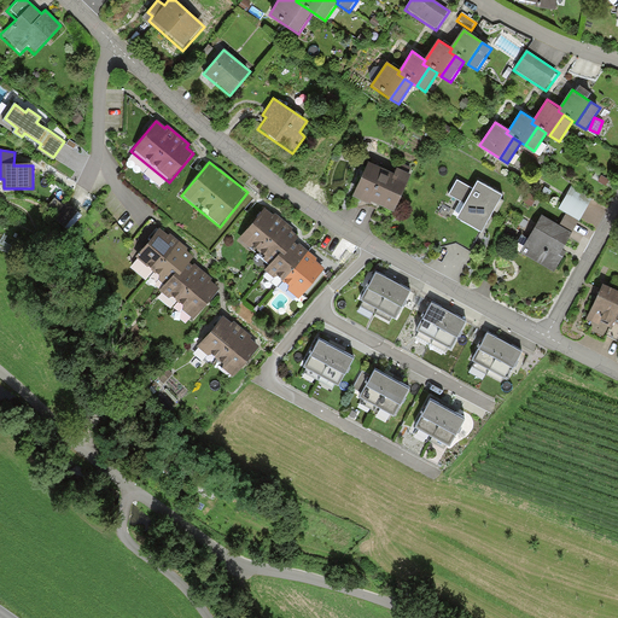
[(353,192),(390,209),(407,172),(397,168),(392,176),(365,164),(353,192)]
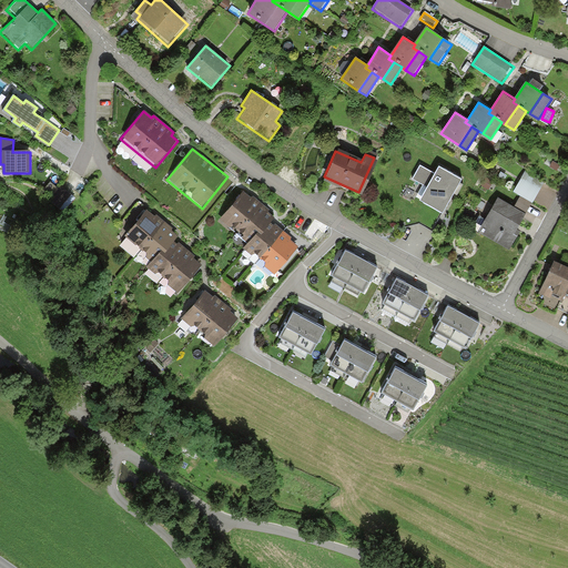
[(438,210),(459,176),(438,164),(433,174),(417,164),(409,178),(424,186),(417,198),(438,210)]
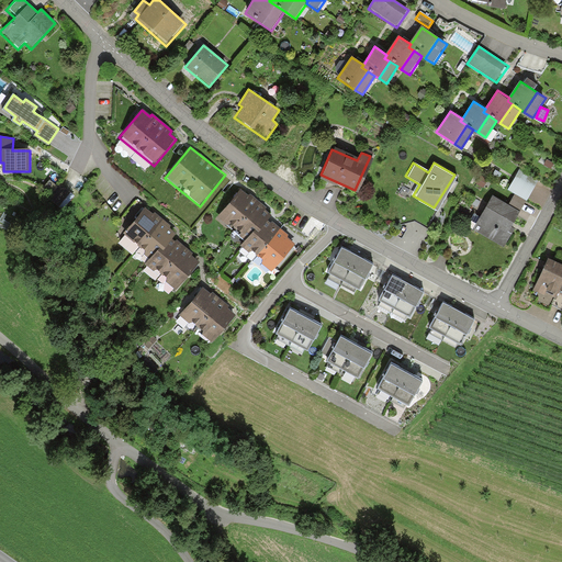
[(516,170),(506,188),(523,198),(532,181),(516,170)]
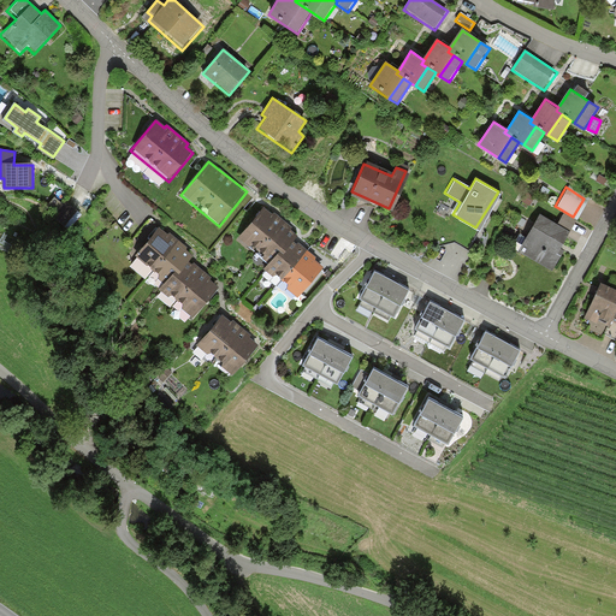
[(297,240),(262,207),(235,237),(266,266),(280,252),(284,255),(295,243),(297,240)]
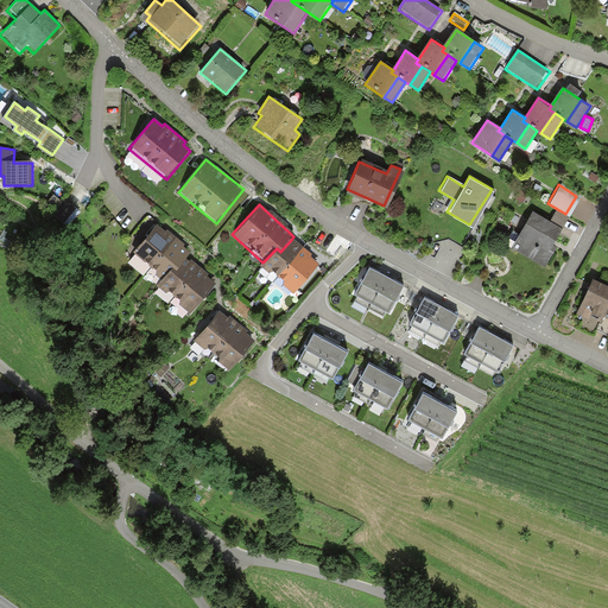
[(512,249),(539,265),(558,229),(532,214),(512,249)]
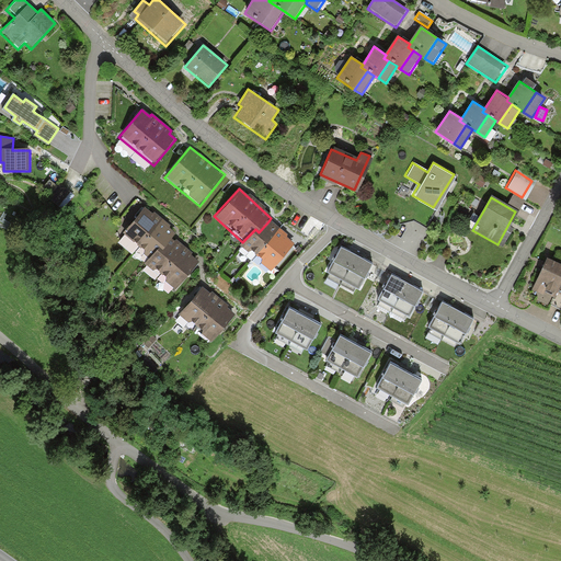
[(175,236),(144,207),(119,233),(149,259),(159,248),(162,251),(173,238),(175,236)]
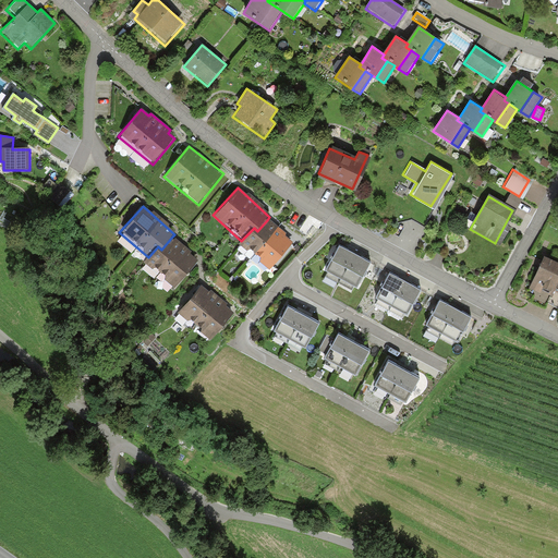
[(254,228),(241,241),(238,245),(268,273),(293,244),(267,220),(257,231),(254,228)]
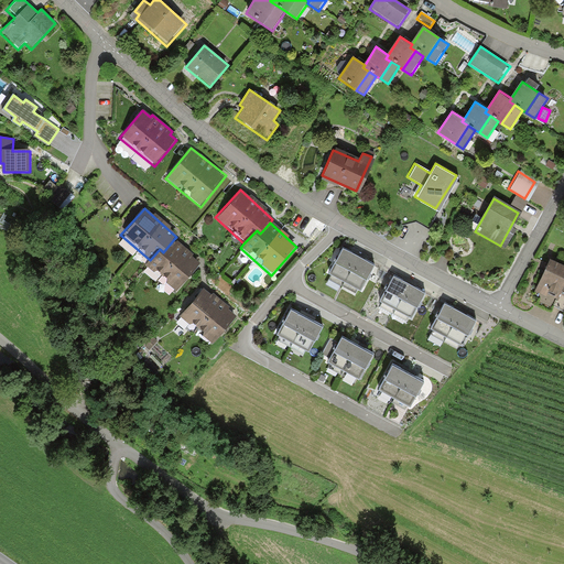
[(160,249),(150,260),(144,267),(175,293),(202,263),(174,239),(163,252),(160,249)]
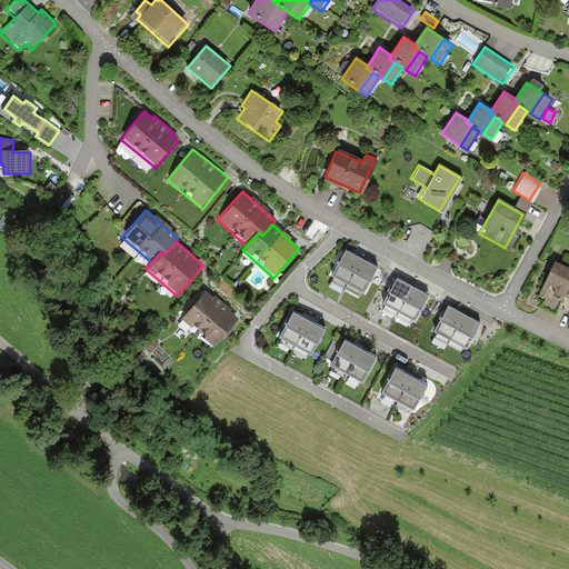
[(380,270),(345,250),(330,277),(365,296),(380,270)]
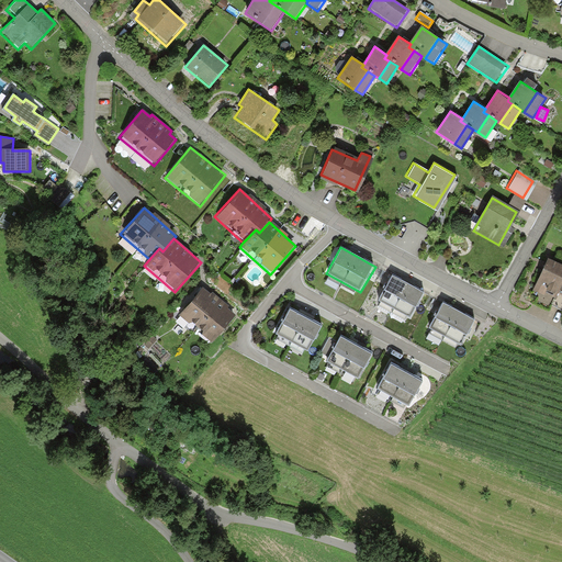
[(561,274),(561,265),(547,258),(530,292),(550,302),(553,293),(561,274)]
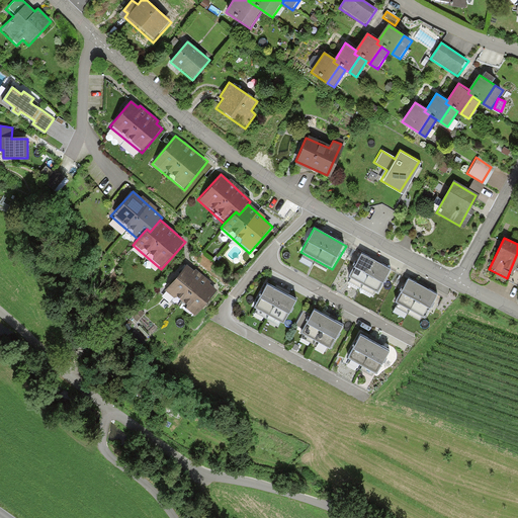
[(390,271),(358,253),(345,277),(376,295),(390,271)]
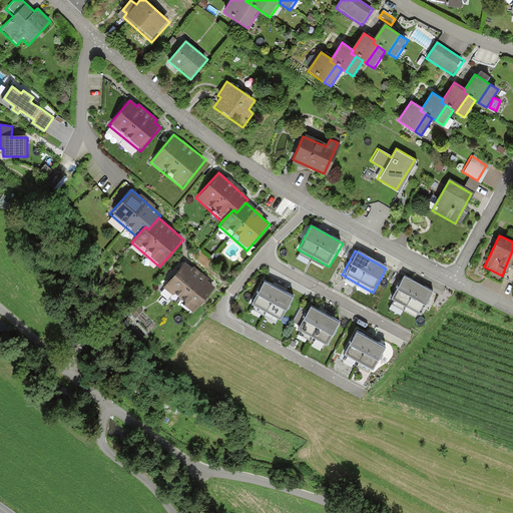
[(215,288),(183,261),(160,290),(192,316),(215,288)]
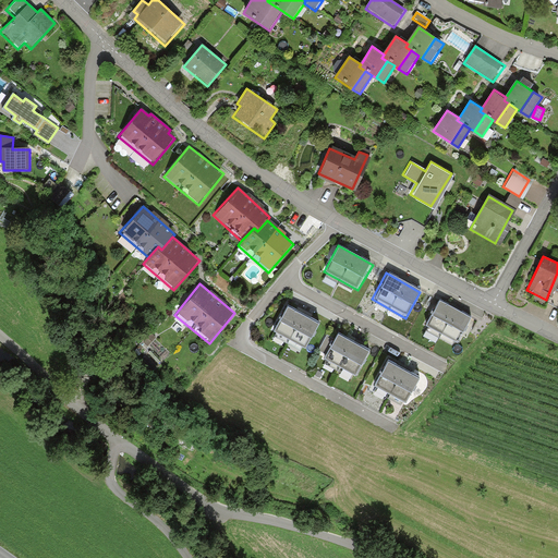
[(472,318),(437,300),(423,326),(457,344),(472,318)]
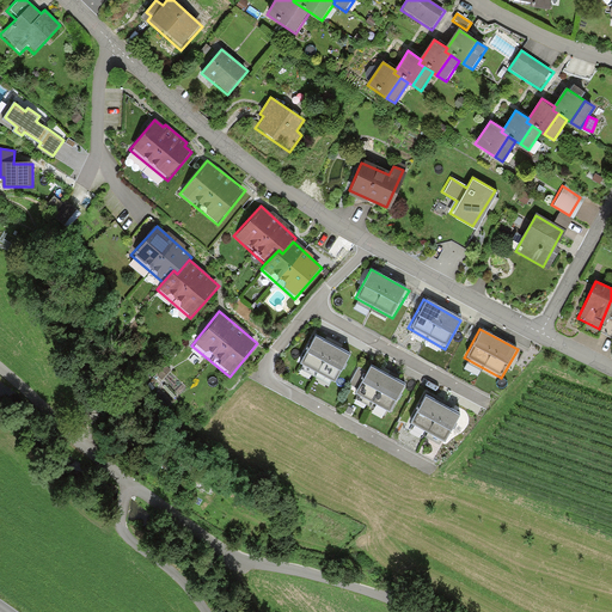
[(353,355),(316,334),(299,363),(336,385),(353,355)]
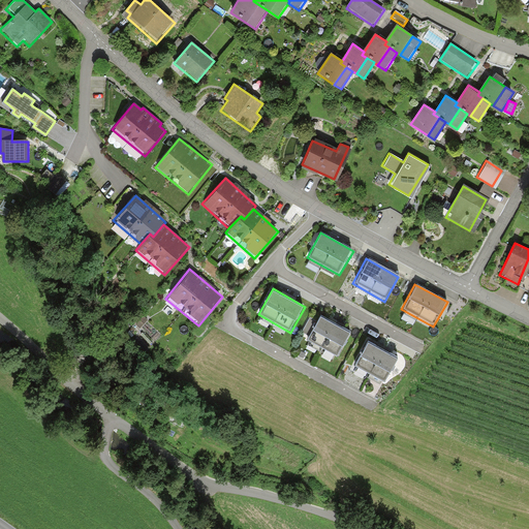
[(353,332),(320,312),(303,341),(337,361),(353,332)]
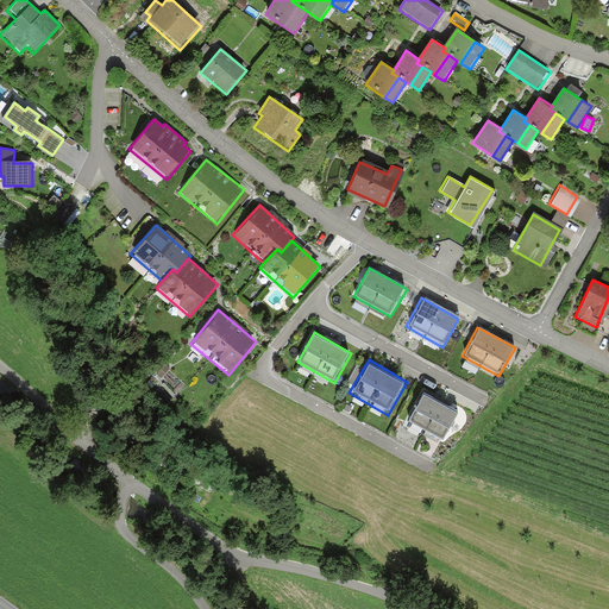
[(458,410),(424,391),(405,427),(439,446),(458,410)]
